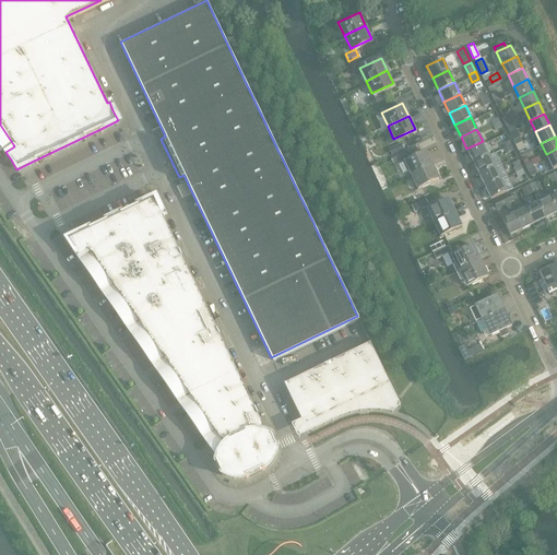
[(400,140),(388,146),(390,152),(395,150),(402,146),(400,140)]
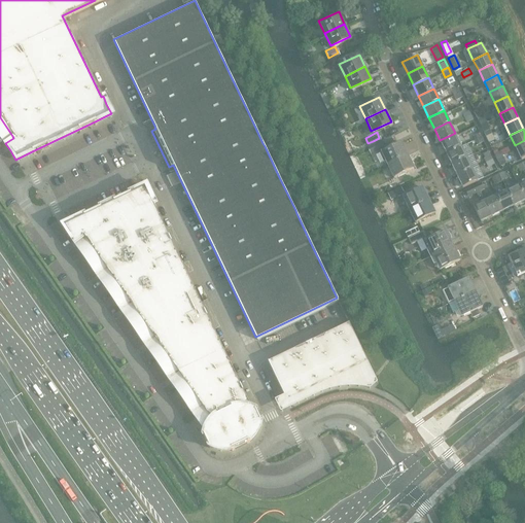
[(455,133),(440,140),(445,151),(460,144),(455,133)]
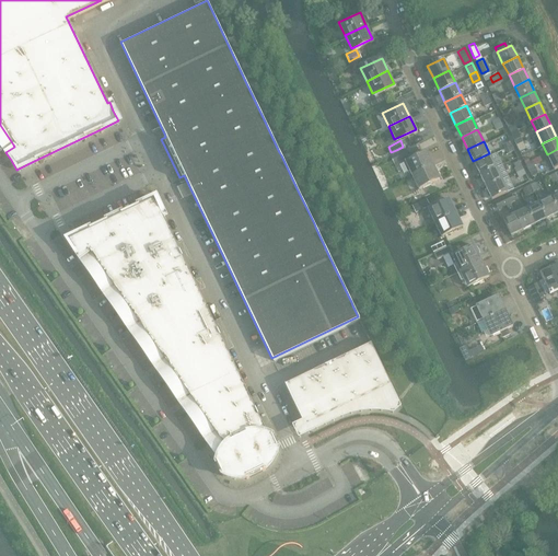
[(403,147),(396,150),(399,157),(407,153),(406,151),(404,146),(403,147)]
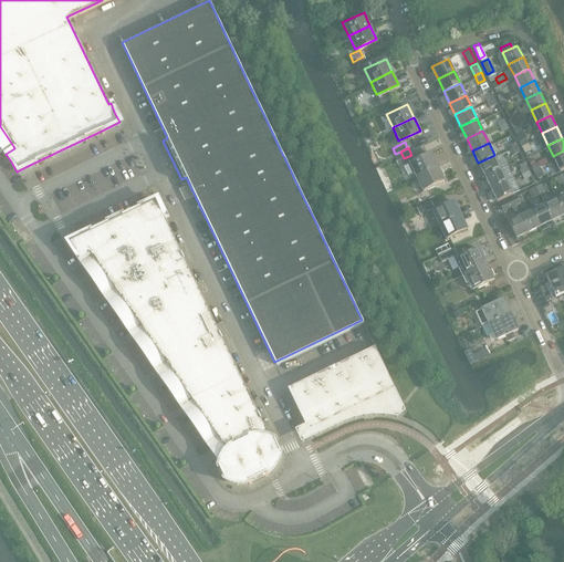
[(413,169),(415,175),(436,164),(429,151),(408,160),(401,164),(406,173),(413,169)]
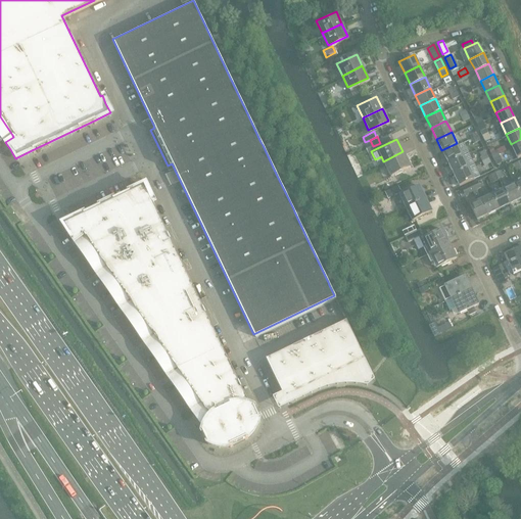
[(520,139),(511,144),(516,155),(520,152),(520,139)]
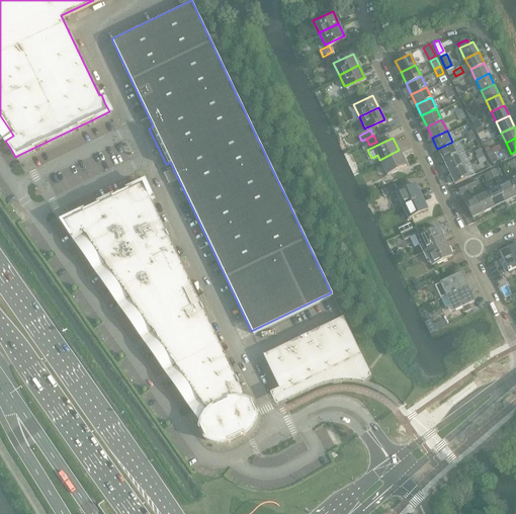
[(452,142),(437,149),(442,159),(457,152),(452,142)]
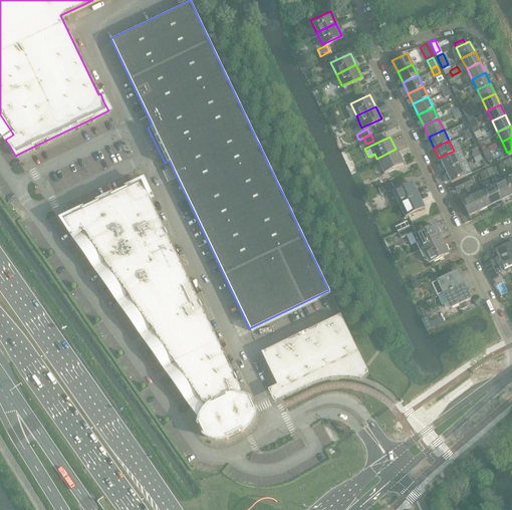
[(470,152),(472,156),(479,153),(475,145),(470,148),(471,151),(470,152)]
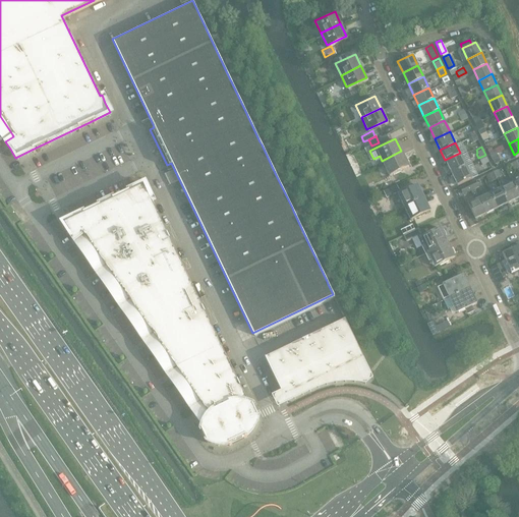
[(401,151),(382,161),(388,173),(407,164),(401,151)]
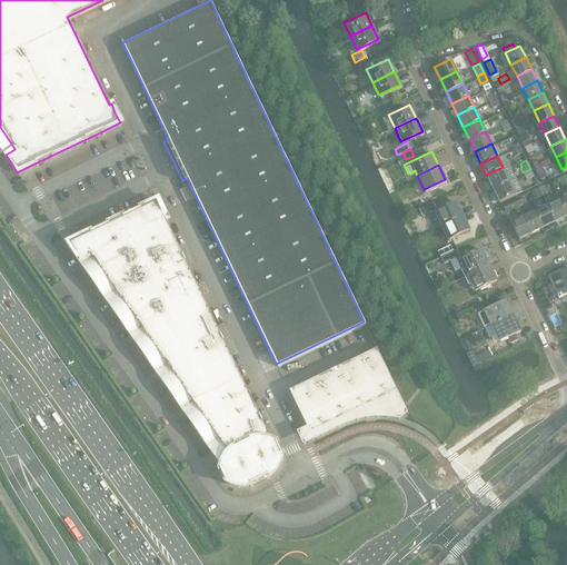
[(503,167),(486,175),(491,187),(508,179),(503,167)]
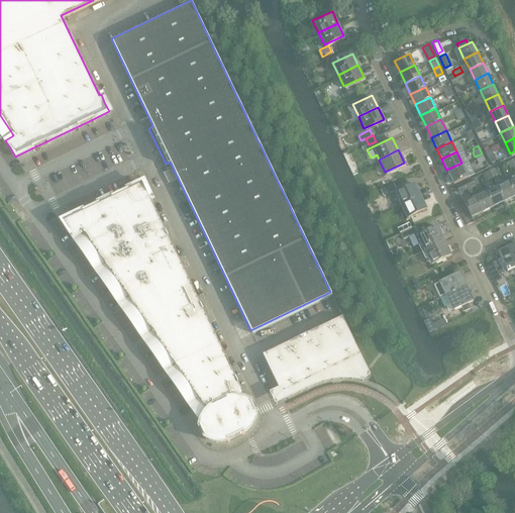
[(461,163),(446,170),(452,181),(467,174),(461,163)]
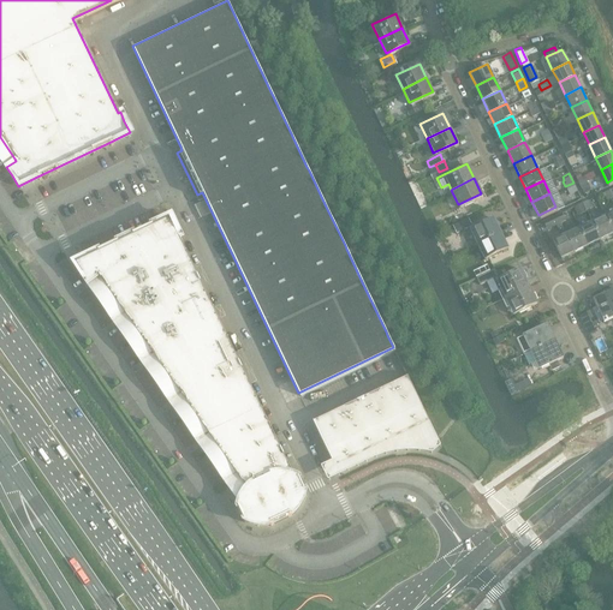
[(581,199),(572,204),(576,211),(585,208),(584,207),(581,199)]
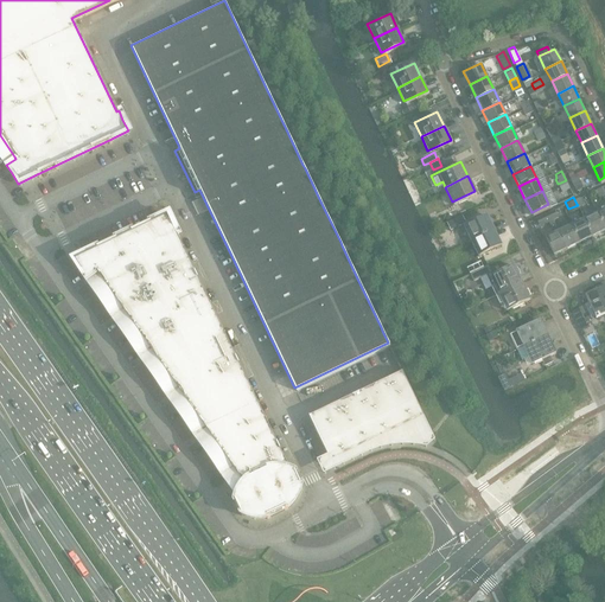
[(164,207),(72,250),(81,264),(88,261),(91,266),(91,267),(95,271),(96,273),(120,306),(119,306),(123,312),(147,345),(146,345),(151,351),(174,384),(178,391),(179,390),(202,423),(202,424),(205,430),(207,430),(229,463),(234,469),(242,481),(246,486),(242,491),(240,497),(246,508),(250,510),(256,510),(262,510),(265,513),(266,516),(286,505),(290,503),(292,499),(294,495),(297,492),(298,488),(299,484),(300,484),(293,471),(288,468),(176,232),(177,232),(173,223),(171,224),(164,207)]
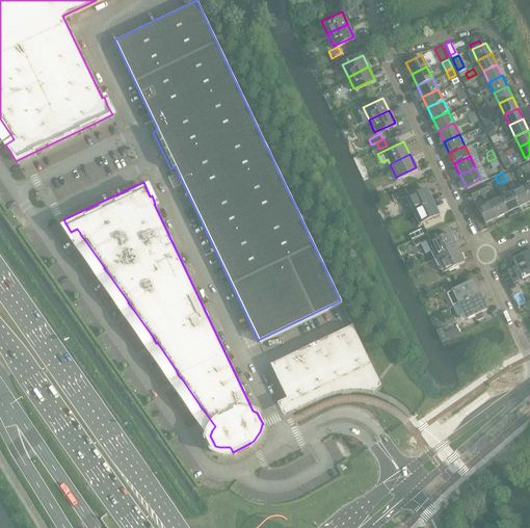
[(480,183),(468,189),(471,194),(478,191),(479,192),(483,190),(480,183)]
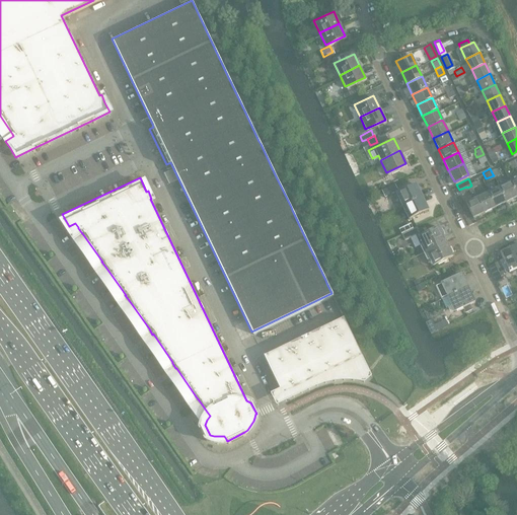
[(509,179),(498,185),(505,200),(516,195),(509,179)]
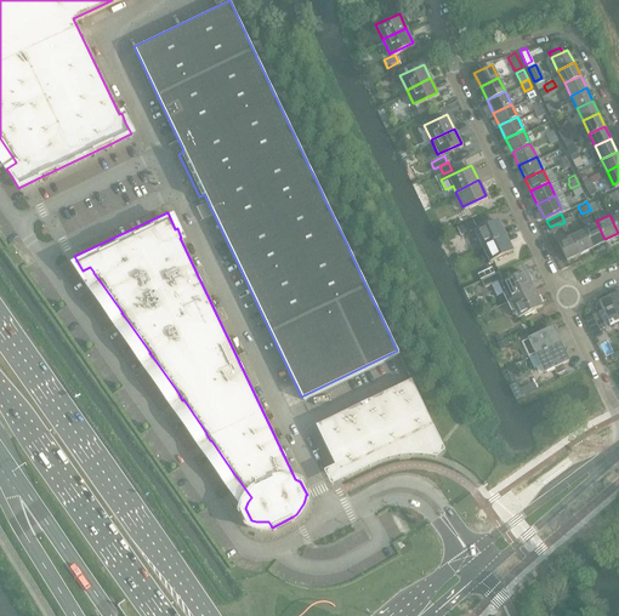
[(471,217),(463,221),(466,228),(475,224),(471,217)]
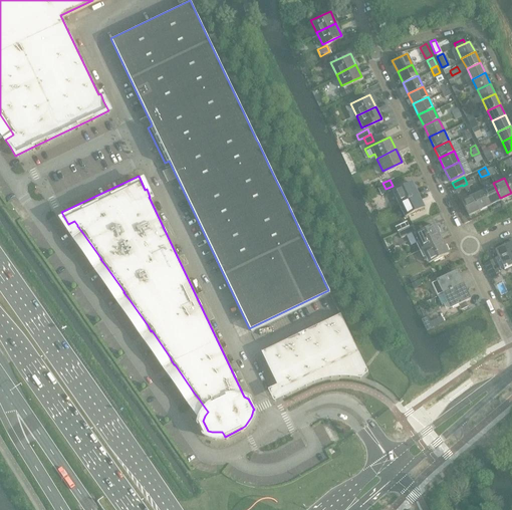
[(392,189),(398,202),(417,193),(411,180),(392,189)]
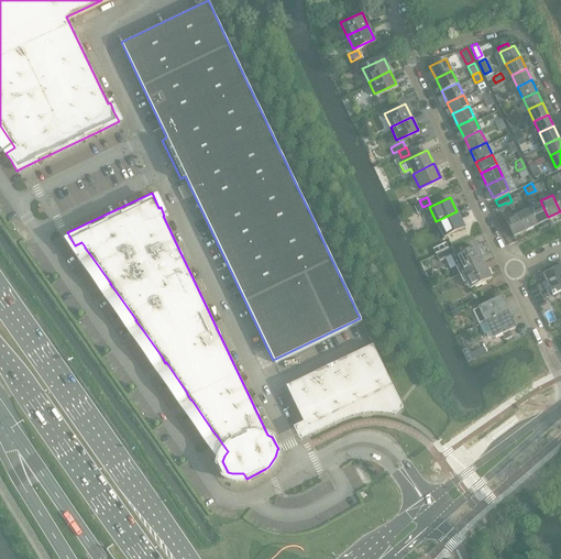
[(540,200),(528,206),(536,222),(548,217),(540,200)]
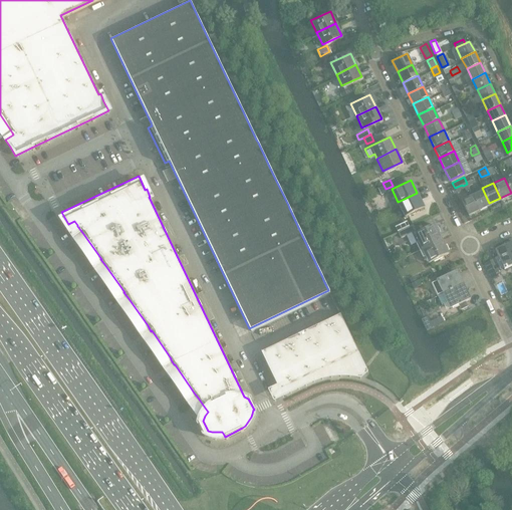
[(482,188),(471,194),(478,208),(489,203),(482,188)]
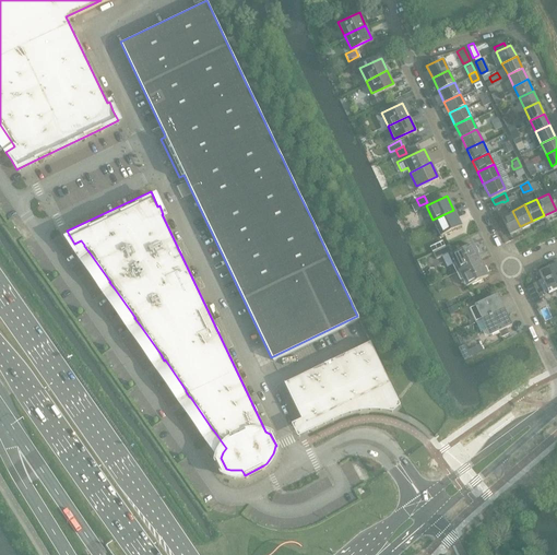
[(520,226),(512,211),(510,205),(507,207),(507,213),(500,216),(508,232),(520,226)]
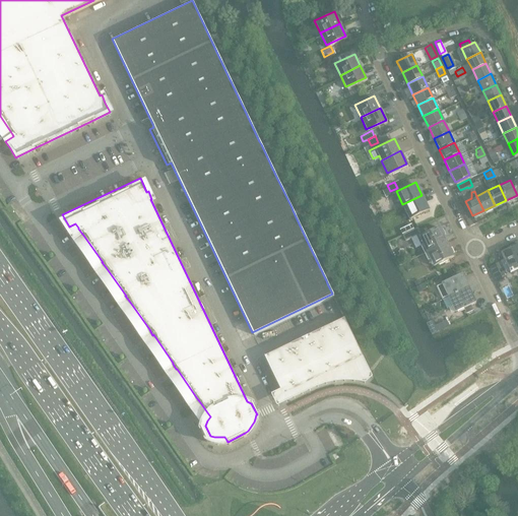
[(422,195),(402,204),(408,217),(428,207),(422,195)]
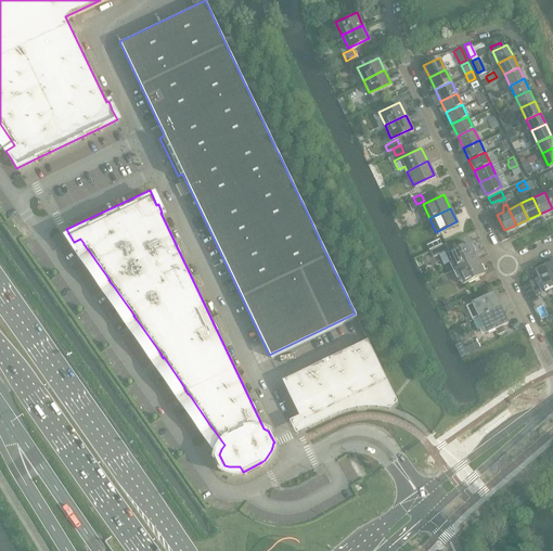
[(432,254),(447,246),(445,240),(428,247),(432,254)]
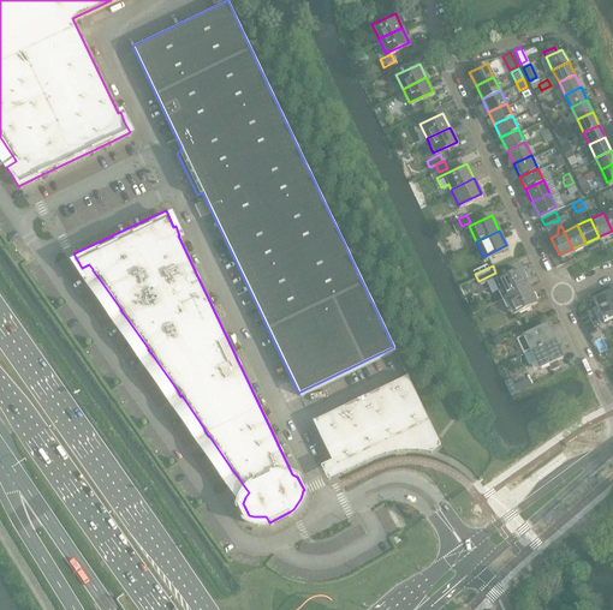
[(497,287),(500,295),(527,283),(518,265),(495,277),(499,286),(497,287)]
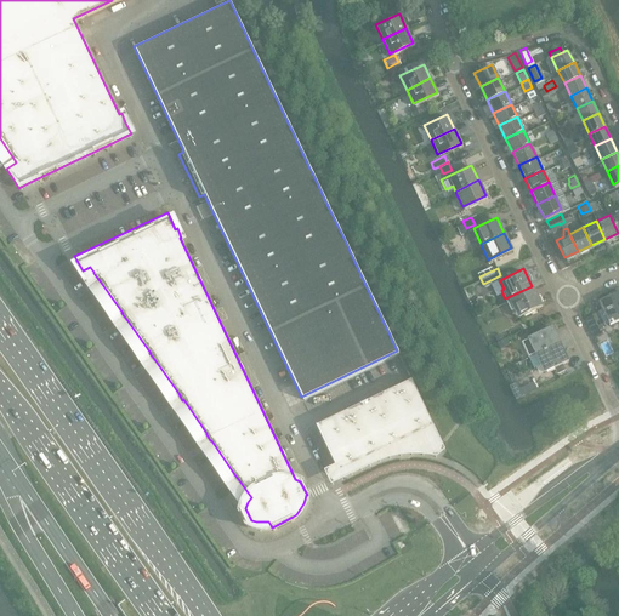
[(532,286),(505,298),(510,308),(512,306),(517,315),(540,303),(532,286)]
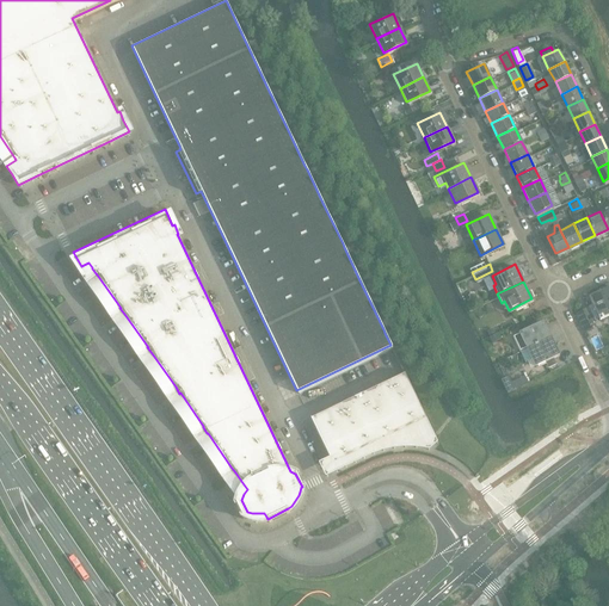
[(608,284),(598,290),(608,311),(608,310),(608,284)]
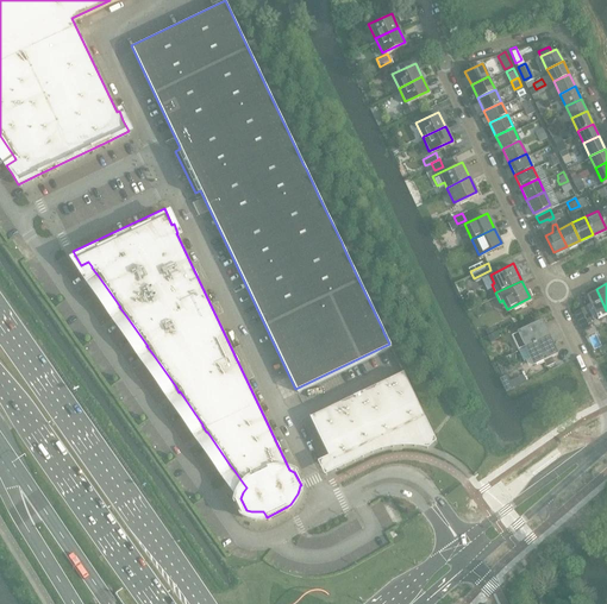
[(589,301),(582,304),(579,306),(584,318),(594,313),(596,315),(606,310),(596,289),(586,294),(589,301)]
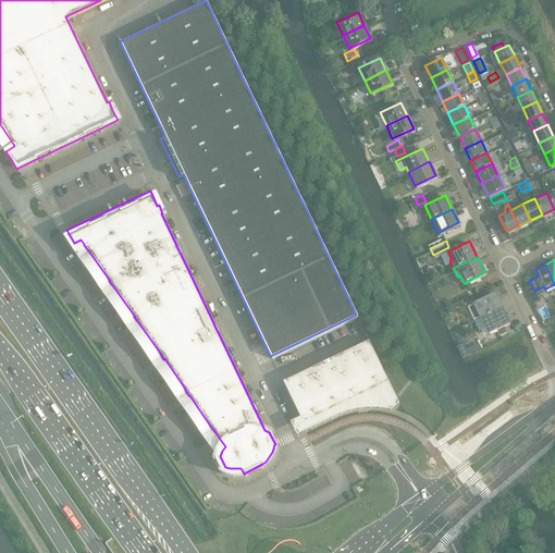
[(494,291),(471,302),(466,304),(472,318),(501,305),(494,291)]
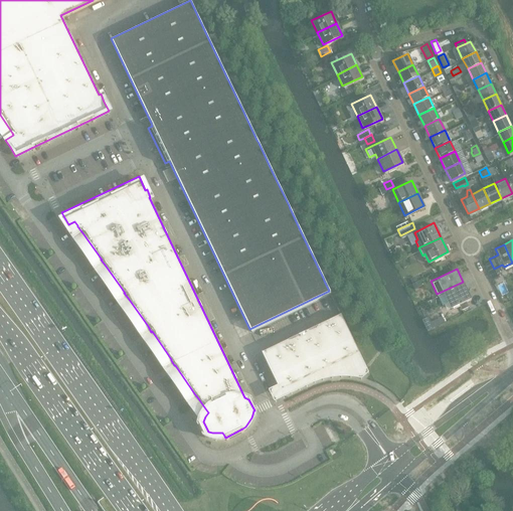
[(417,278),(410,282),(412,287),(420,283),(417,278)]
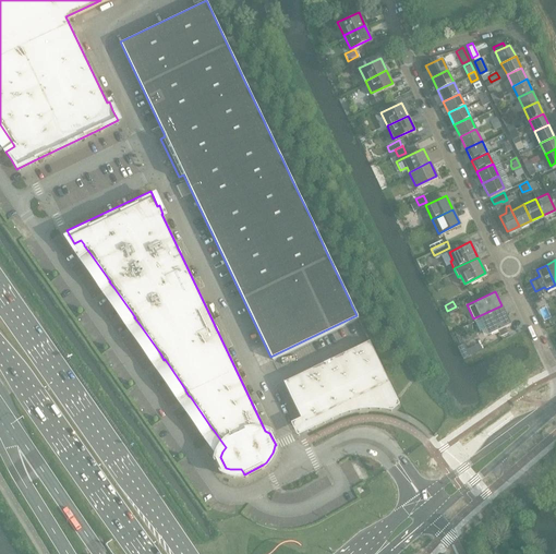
[(502,305),(473,318),(478,328),(483,325),(485,330),(486,330),(487,333),(496,328),(498,334),(506,329),(504,324),(509,322),(502,305)]
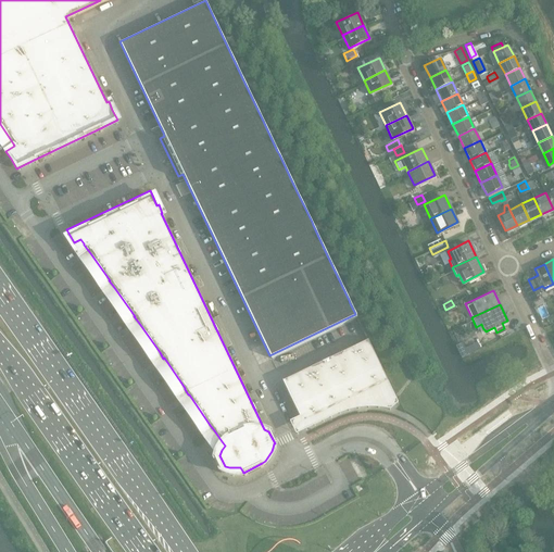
[(367,338),(281,379),(301,422),(315,414),(316,415),(316,414),(329,408),(330,408),(343,401),(344,401),(344,400),(357,394),(359,394),(359,393),(372,387),(373,388),(373,387),(386,380),(387,380),(367,338)]
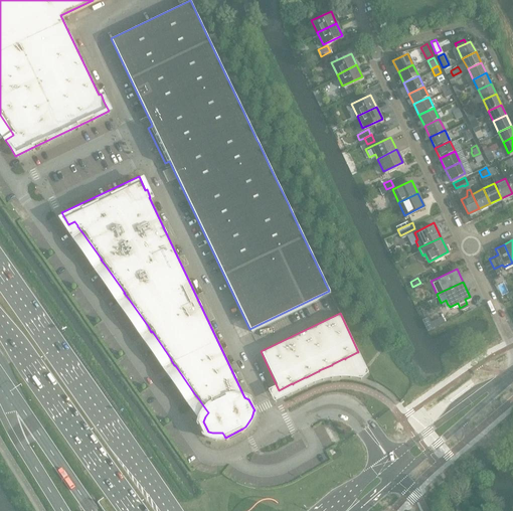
[(426,315),(421,317),(426,328),(432,325),(430,320),(426,315)]
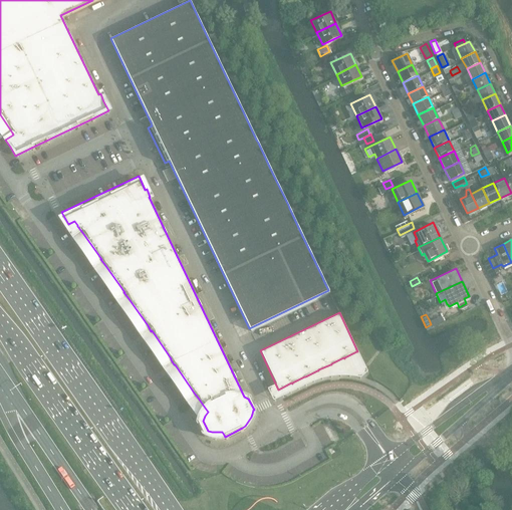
[(460,470),(455,472),(458,479),(463,476),(460,470)]
